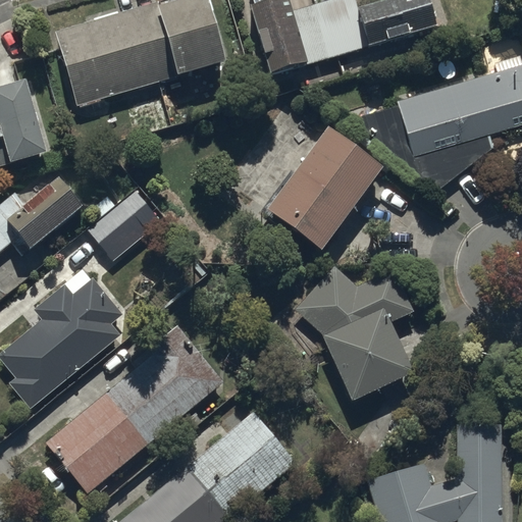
[(53,34),(75,106),(222,62),(204,0),(180,0),(158,7),(156,3),(53,34)]
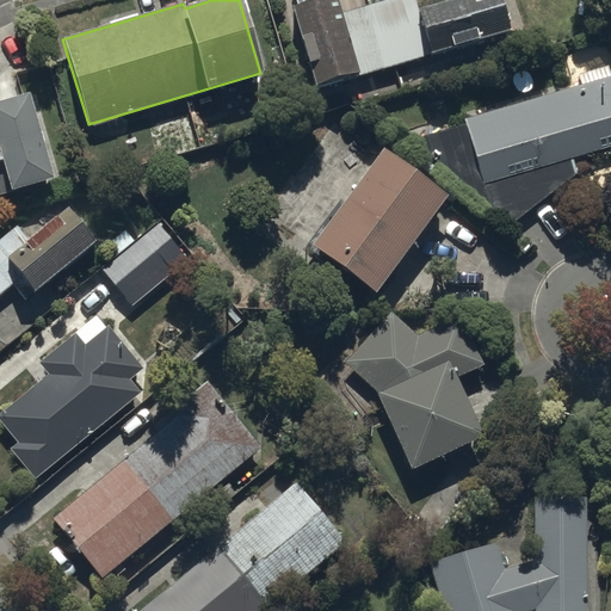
[(314,88),(351,78),(358,102),(439,78),(433,54),(507,32),(498,0),(449,0),(420,8),(417,0),(389,0),(339,14),(334,0),(294,0),(296,5),(290,6),(314,88)]
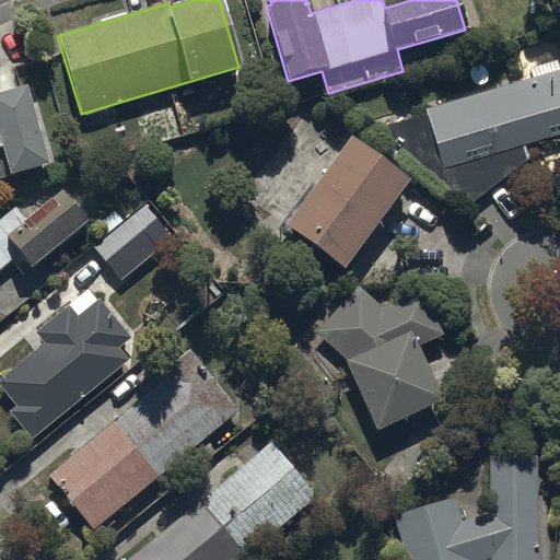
[(0,72),(0,176),(47,163),(25,86),(16,90),(11,70),(0,72)]
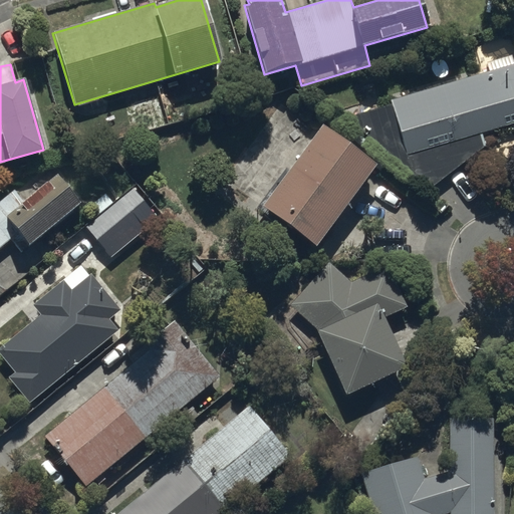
[(483,148),(479,135),(513,123),(513,65),(513,64),(390,100),(392,105),(343,119),(431,189),(483,148)]
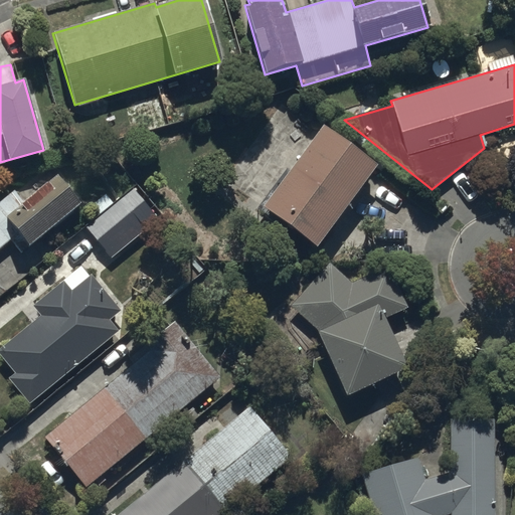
[(376,166),(322,126),(261,209),(315,248),(376,166)]
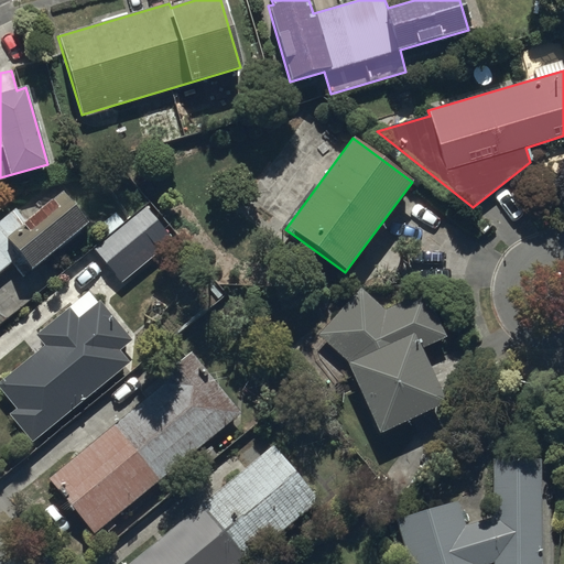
[(0,273),(20,258),(31,272),(91,224),(65,191),(25,221),(13,205),(0,215),(0,273)]
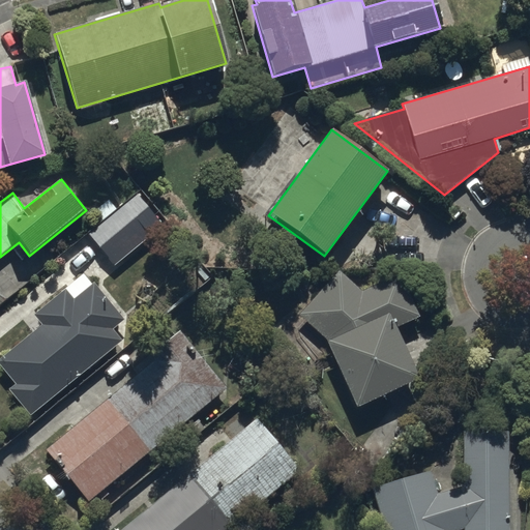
[(138,190),(86,231),(113,266),(165,227),(138,190)]
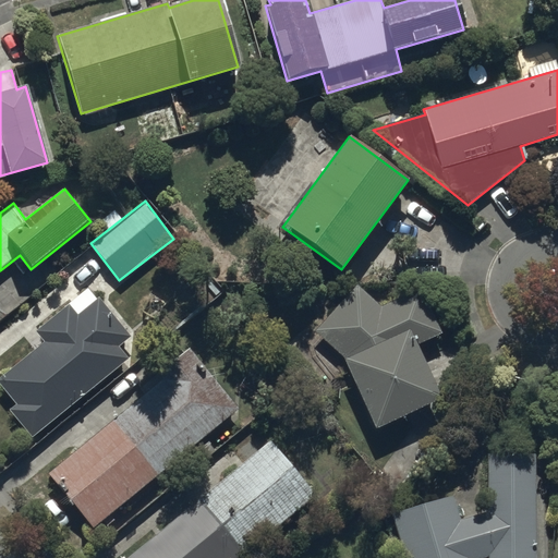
[(380,303),(355,286),(314,332),(343,358),(374,428),(440,399),(416,344),(441,334),(421,286),(380,303)]
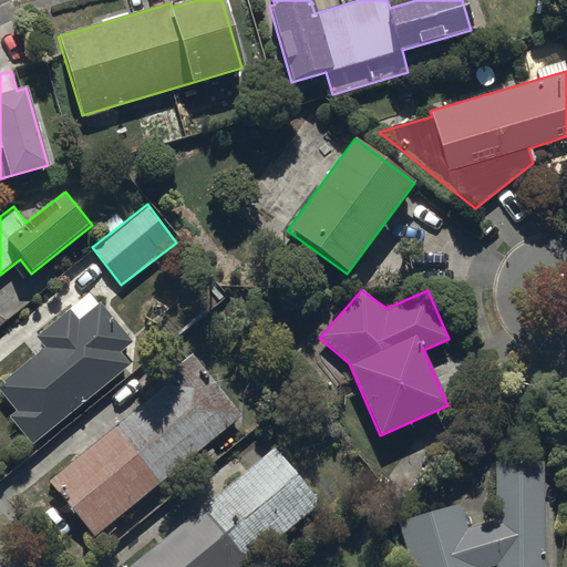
[(8,418),(30,445),(142,353),(100,302),(78,321),(68,310),(37,336),(45,347),(0,383),(0,391),(16,411),(8,418)]
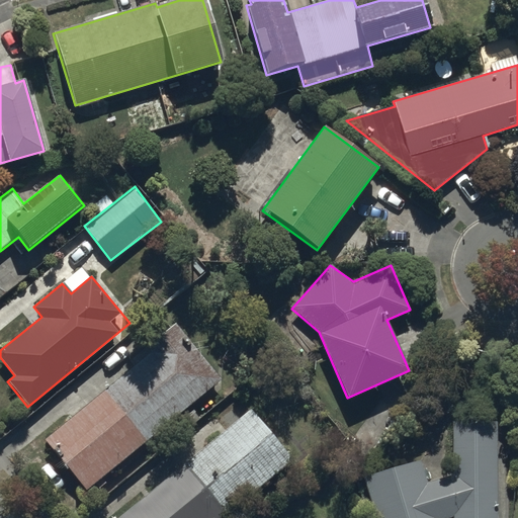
[(85,491),(221,379),(174,323),(148,344),(153,350),(44,440),(85,491)]
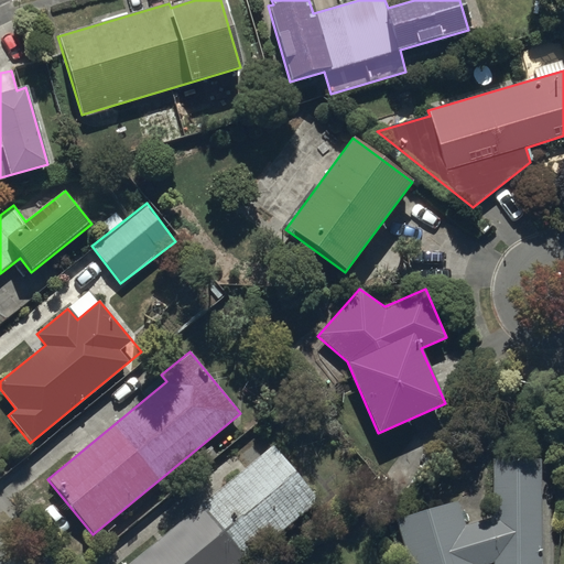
[(240,563),(317,500),(270,445),(128,563),(240,563)]
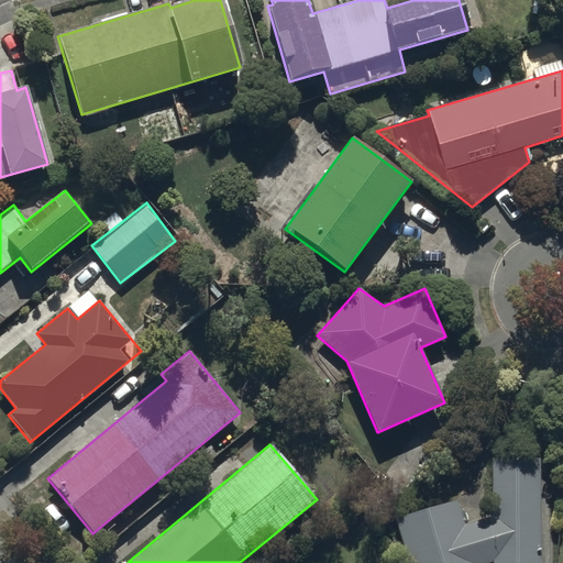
[(455,500),(394,518),(407,562),(539,562),(539,459),(490,459),(492,518),(463,527),(455,500)]
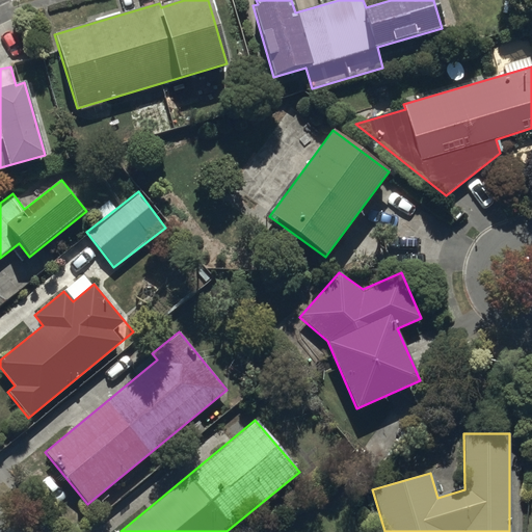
All buildings are outlined.
